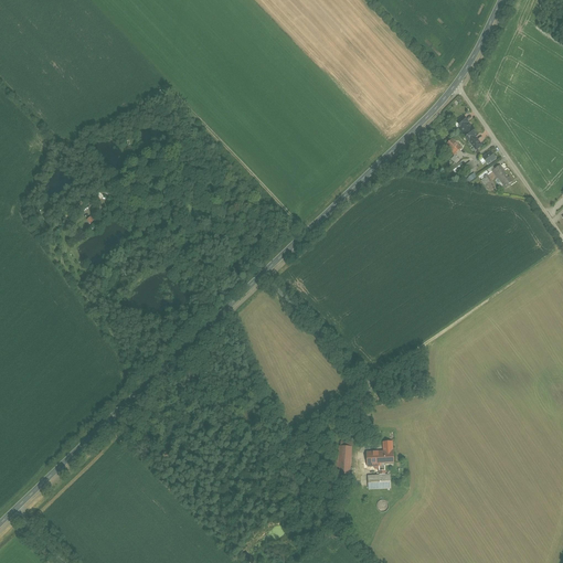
[(464,118),(455,125),(457,127),(458,127),(464,134),(463,134),(466,138),(471,134),(475,131),(471,127),(470,128),(465,121),(466,120),(464,118)]
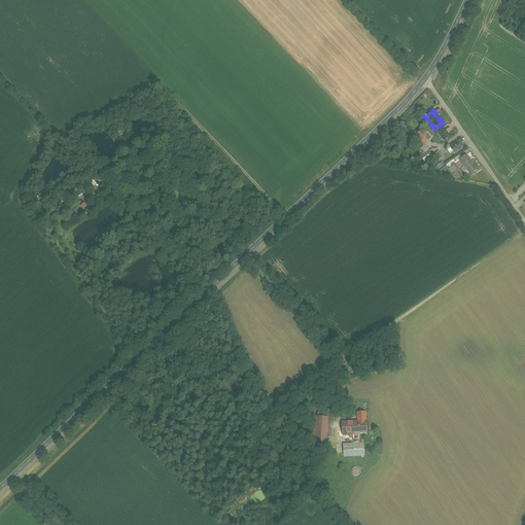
[(440,125),(434,129),(442,137),(443,140),(448,136),(440,125)]
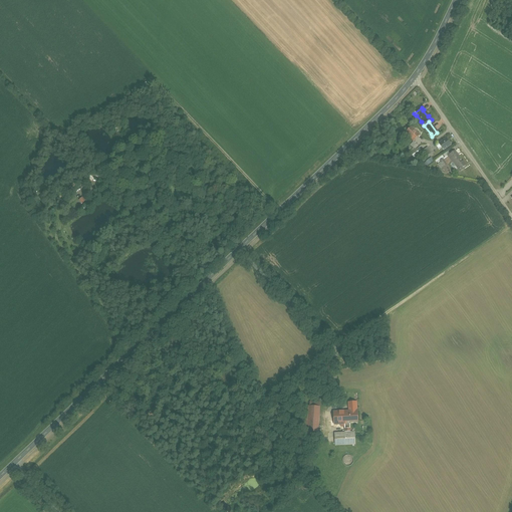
[(409,126),(405,131),(413,139),(417,135),(409,126)]
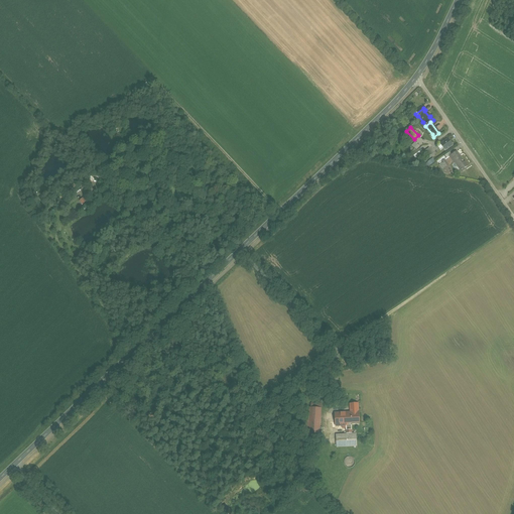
[(114,131),(111,135),(117,139),(121,133),(116,130),(115,132),(114,131)]
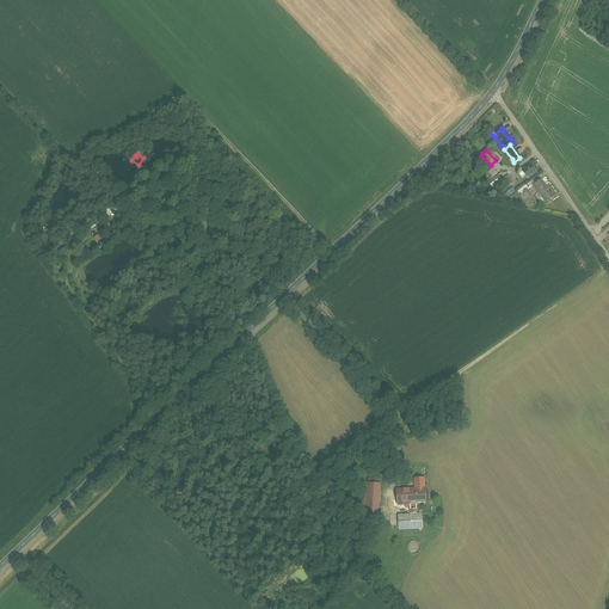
[(530,161),(521,168),(526,174),(527,178),(536,171),(530,161)]
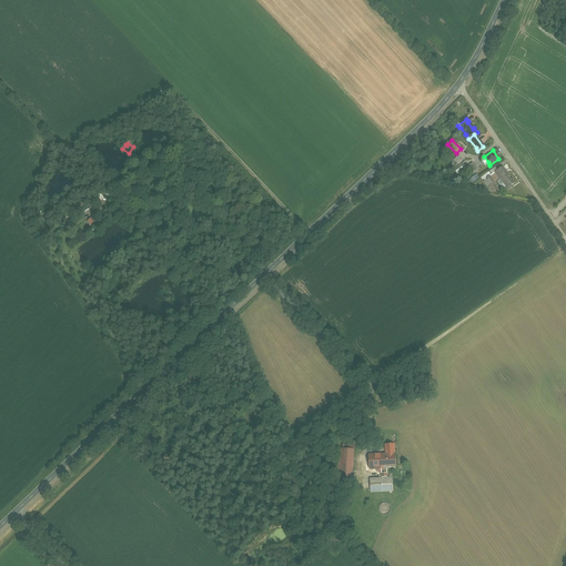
[(456,155),(453,160),(457,164),(462,160),(456,155)]
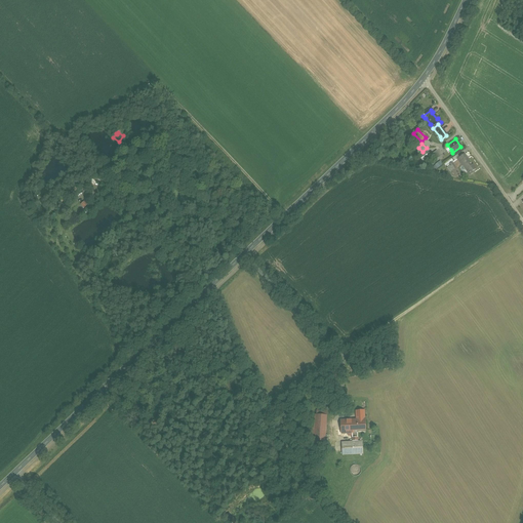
[(429,155),(430,154),(427,149),(418,155),(421,160),(429,155)]
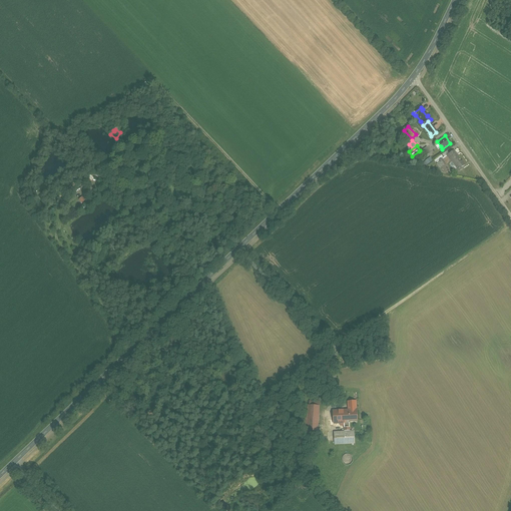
[(430,151),(426,146),(420,150),(419,151),(423,156),(430,151)]
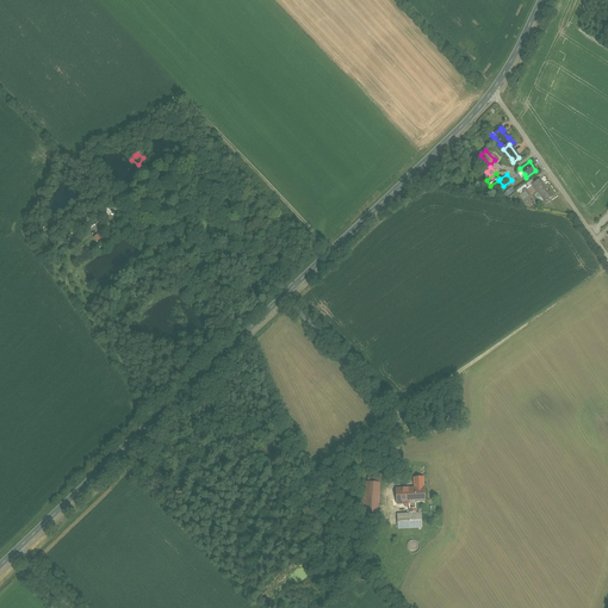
[(551,197),(538,178),(533,181),(531,184),(532,185),(543,202),(551,197)]
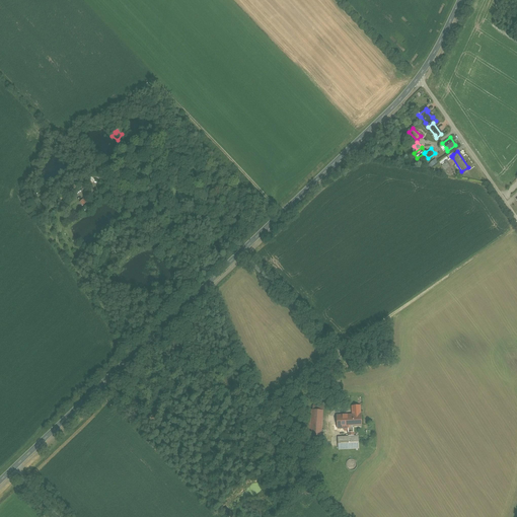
[(131,156),(134,161),(139,158),(137,153),(131,156)]
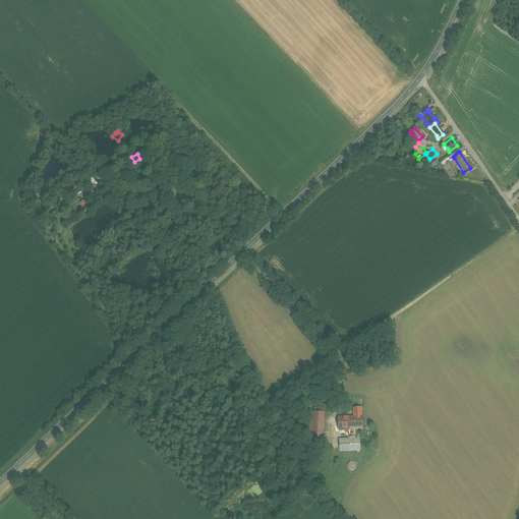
[(447,161),(443,164),(444,165),(443,166),(446,170),(451,167),(447,161)]
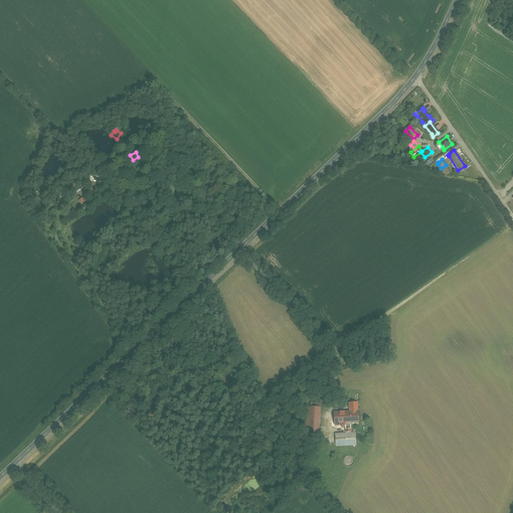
[(422,170),(433,164),(431,160),(420,166),(422,170)]
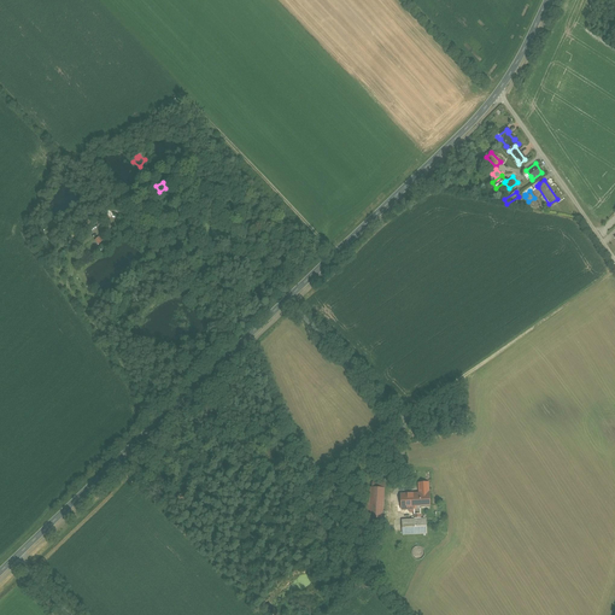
[(419,491),(399,492),(400,509),(413,509),(413,517),(421,517),(421,509),(431,508),(429,491),(427,491),(427,481),(419,482),(419,491)]
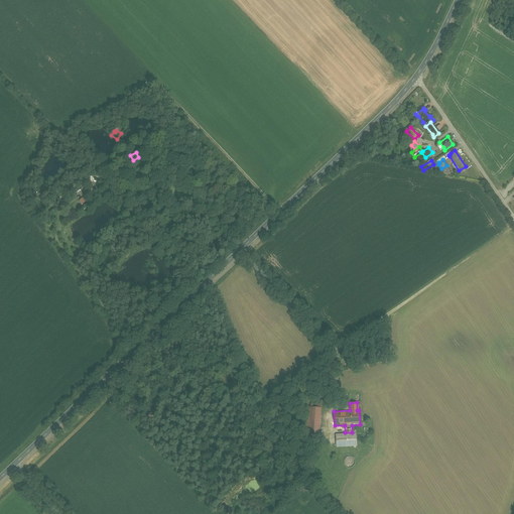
[(319,432),(322,407),(308,406),(306,432),(319,432)]
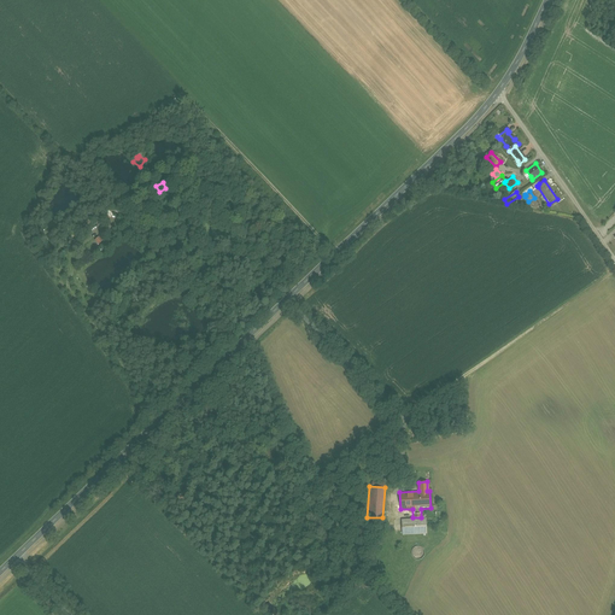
[(421,517),(413,517),(402,519),(402,534),(426,533),(426,517),(421,517)]
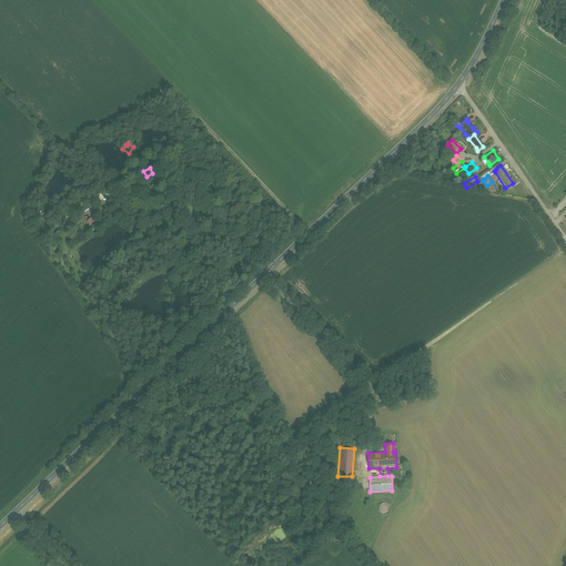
[(390,504),(388,503),(386,502),(383,502),(381,503),(380,505),(378,507),(378,509),(380,512),(382,514),(384,514),(386,514),(388,513),(391,512),(391,509),(391,507),(390,504)]
